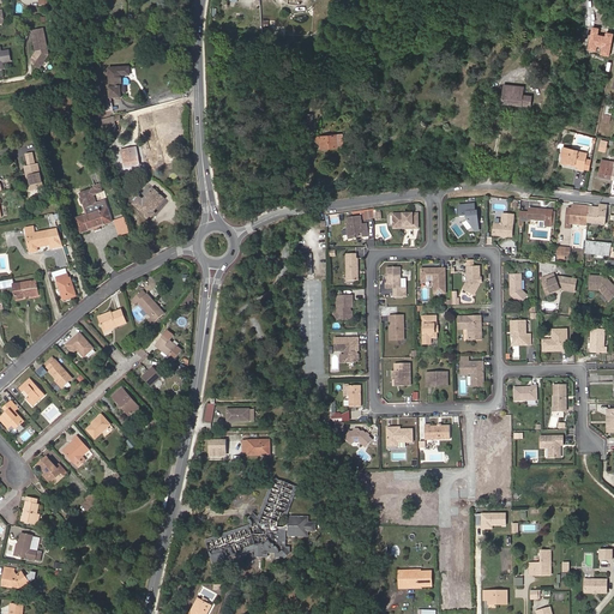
[(32,37),(35,52),(37,53),(36,54),(34,53),(30,56),(30,60),(35,66),(48,53),(42,35),(32,37)]
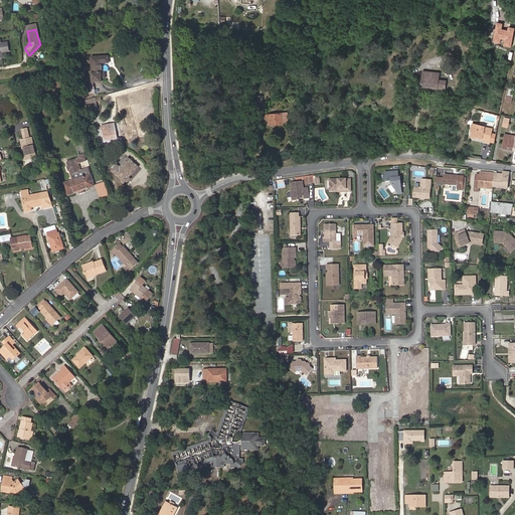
[(485,30),(480,30),(477,44),(478,45),(477,53),(480,54),(487,55),(489,46),(485,46),(487,31),(485,30)]
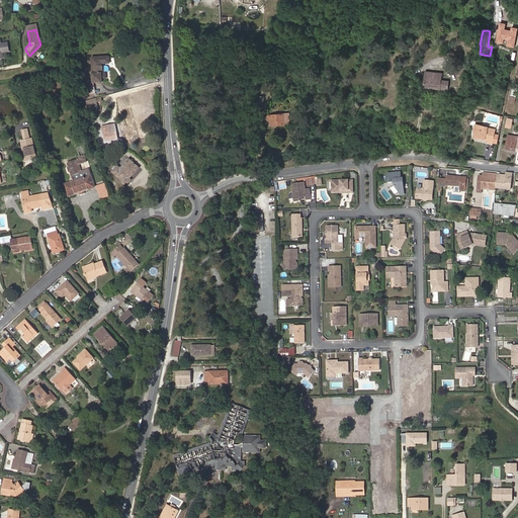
[(108,57),(91,58),(93,83),(101,82),(101,79),(105,79),(105,73),(103,73),(103,64),(109,63),(108,57)]
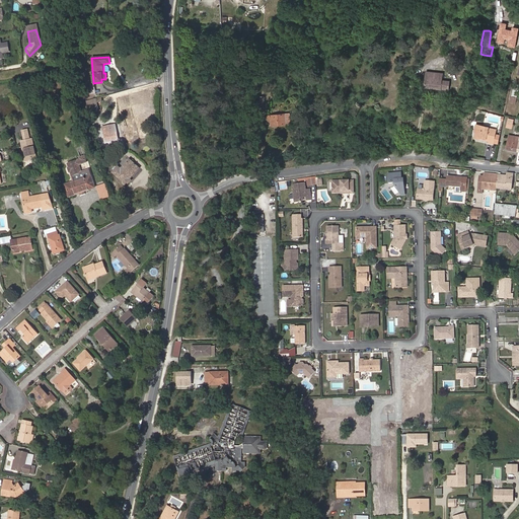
[(402,64),(399,63),(393,79),(396,80),(402,64)]
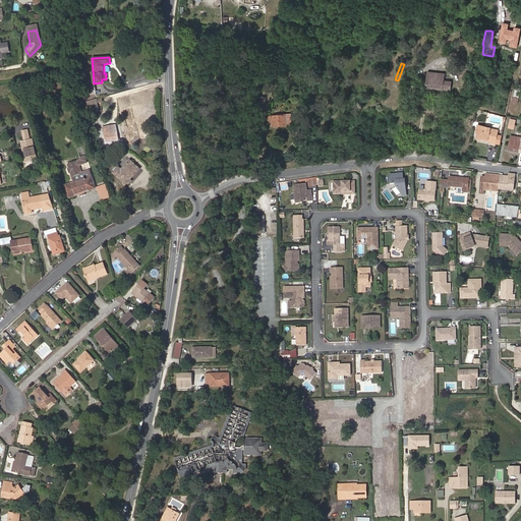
[(460,73),(470,77),(473,71),(463,66),(460,73)]
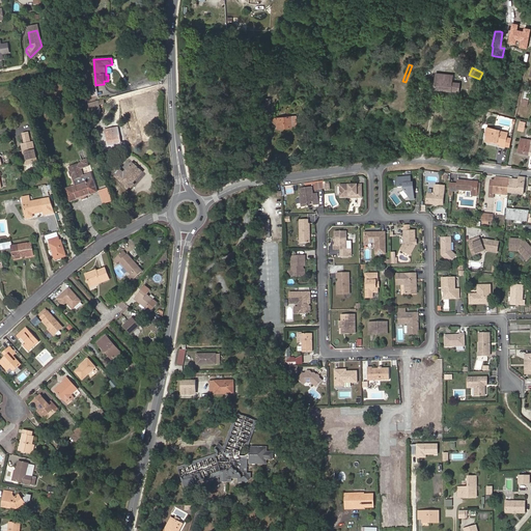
[(436,74),(435,89),(474,93),(475,85),(455,82),(455,76),(436,74)]
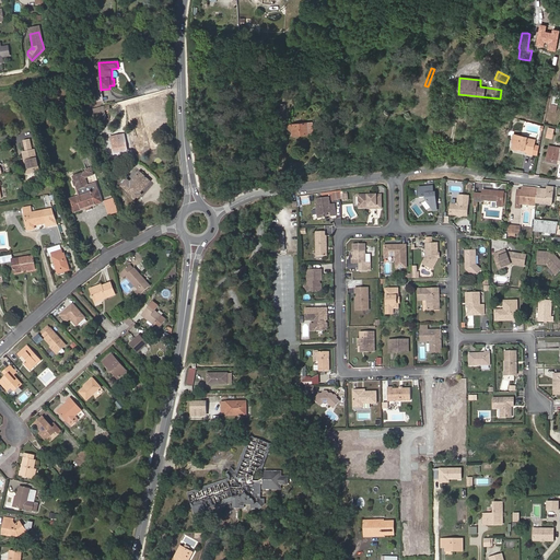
[(553,96),(550,111),(557,112),(559,97),(553,96)]
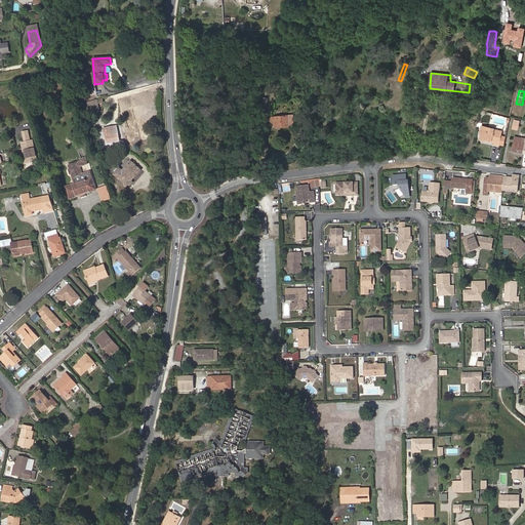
[(103,102),(103,98),(94,101),(79,105),(86,124),(92,122),(90,115),(101,113),(98,104),(103,102)]
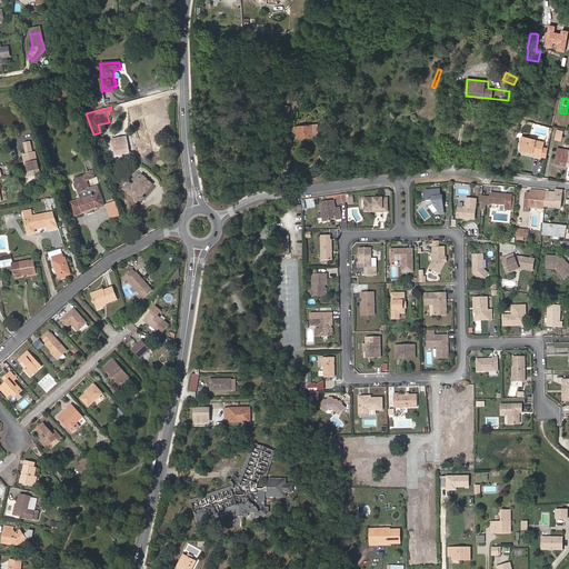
[(318,136),(317,125),(292,128),(293,135),(297,135),(298,138),(318,136)]
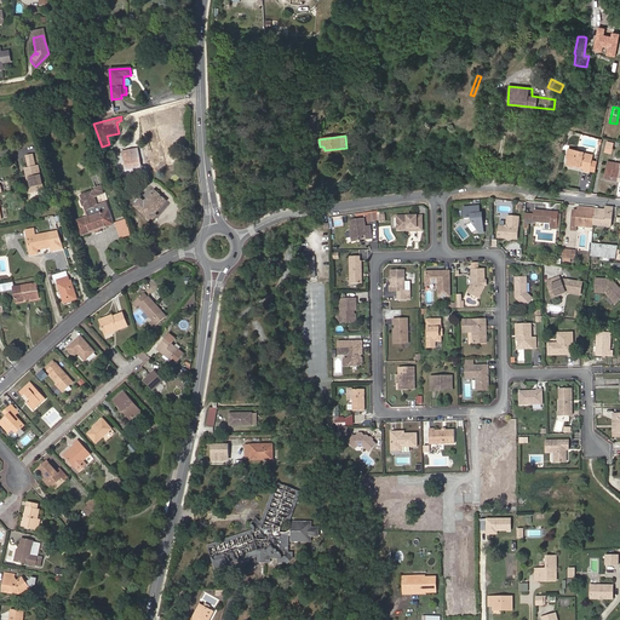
[(122,155),(125,171),(142,167),(138,151),(122,155)]
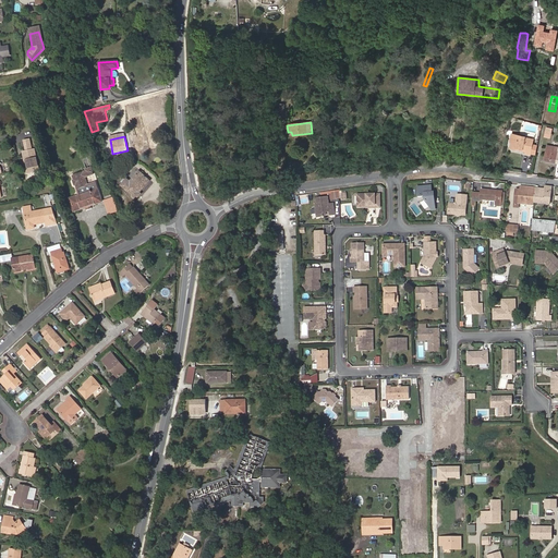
[(520,149),(522,137),(519,137),(519,140),(510,138),(509,144),(510,145),(510,147),(520,149)]
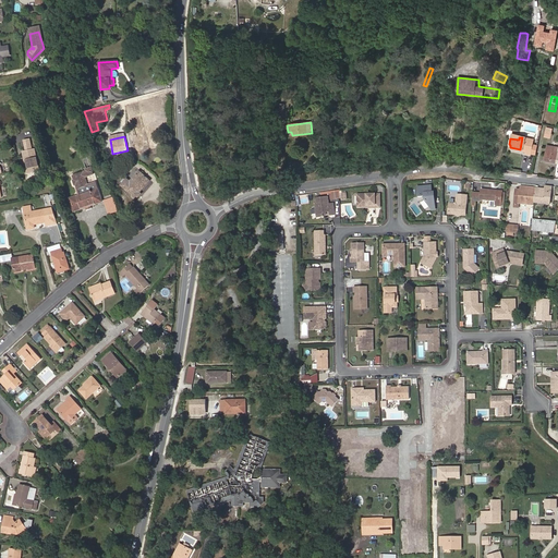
[(525,138),(522,137),(520,149),(532,152),(533,141),(525,140),(525,138)]
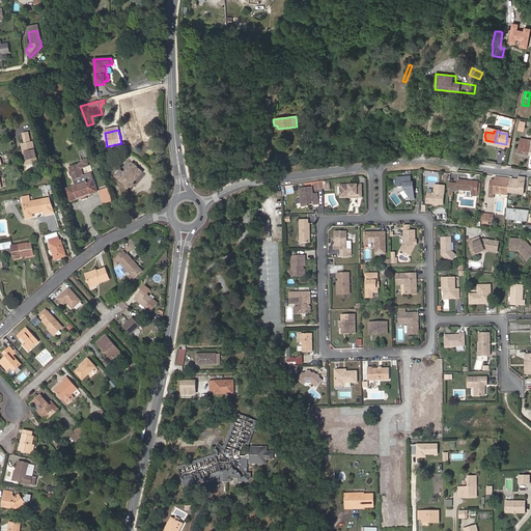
[(518,152),(529,155),(530,145),(530,142),(520,141),(518,152)]
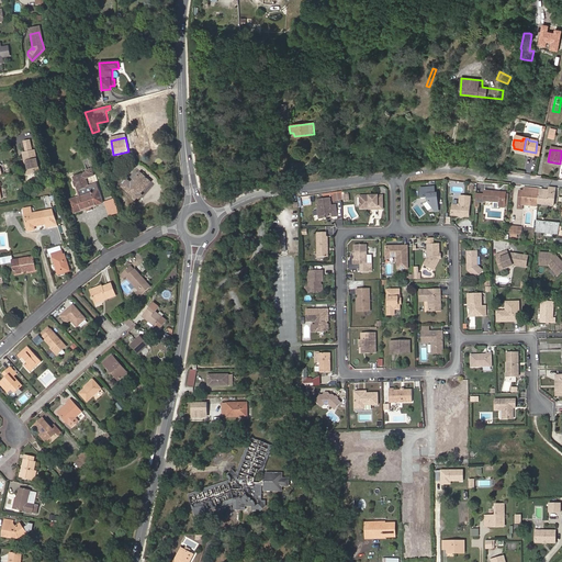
[(34,170),(37,169),(34,150),(22,153),(23,163),(26,164),(29,175),(34,173),(34,170)]
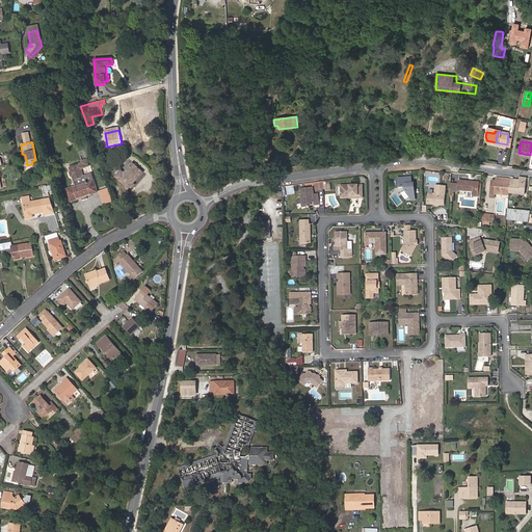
[(86,183),(84,177),(82,177),(80,169),(87,166),(86,164),(81,165),(81,163),(68,167),(70,173),(68,173),(69,177),(71,177),(75,187),(86,183)]
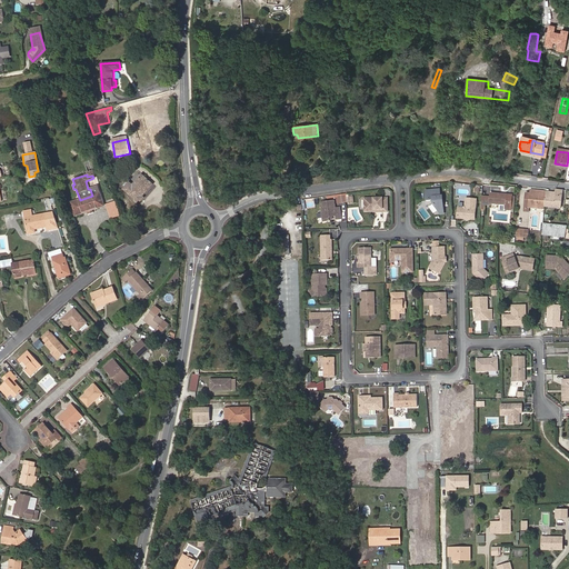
[(152,185),(141,175),(132,186),(129,182),(122,189),(138,203),(143,198),(142,196),(152,185)]
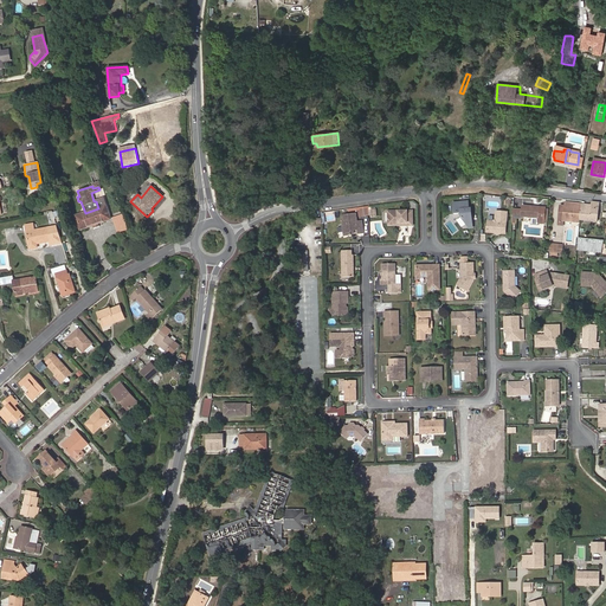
[(91,226),(97,224),(110,219),(105,206),(103,199),(96,201),(98,208),(85,213),(76,216),(81,230),(91,226)]
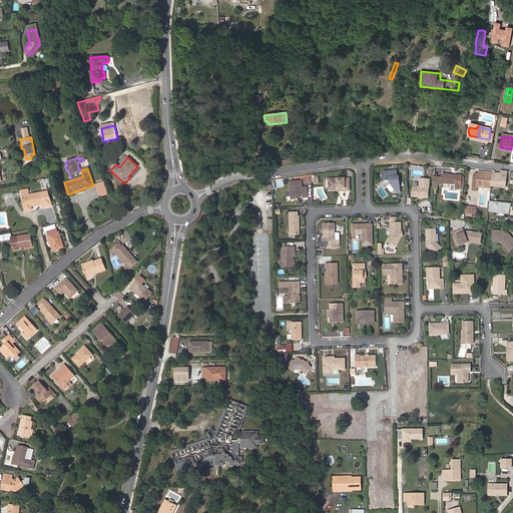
[(396,171),(384,172),(385,181),(391,181),(391,184),(394,190),(400,189),(399,176),(397,177),(396,171)]
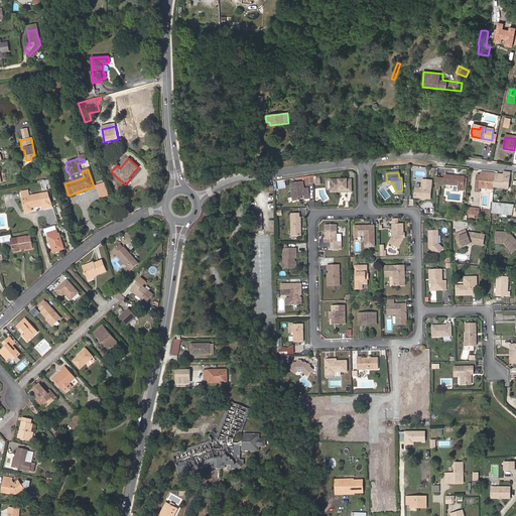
[(495,174),(494,187),(508,189),(510,173),(504,172),(504,175),(495,174)]
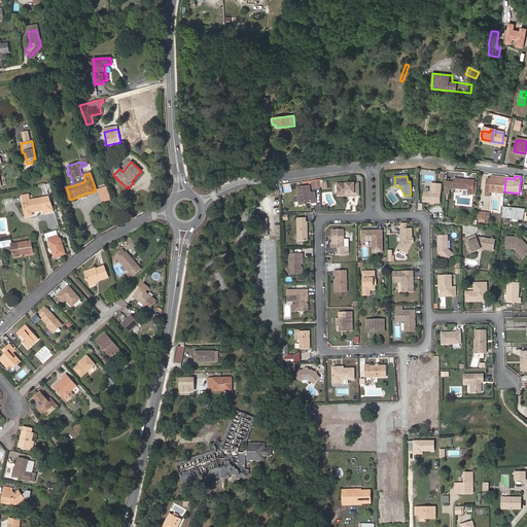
[(490,192),(504,194),(504,191),(505,178),(491,177),(491,179),(487,179),(485,192),(489,192),(490,192)]
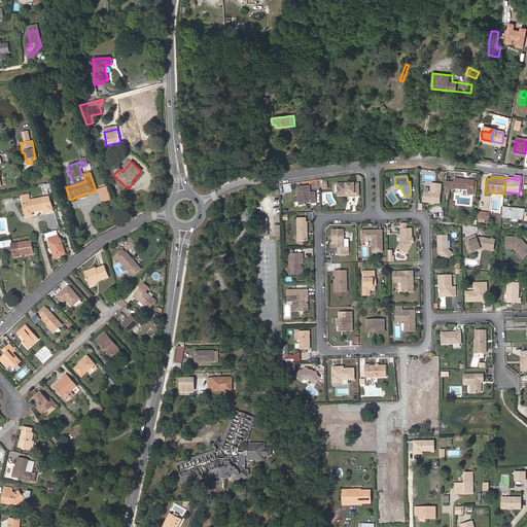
[(467,194),(473,195),(473,181),(470,181),(470,180),(454,179),(454,182),(453,188),(467,189),(467,194)]
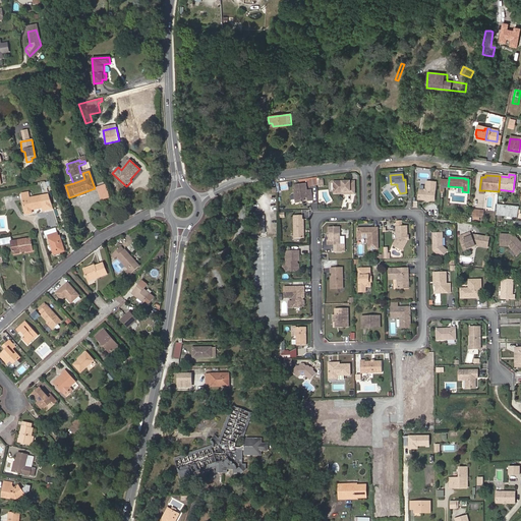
[(430,198),(431,200),(435,201),(437,183),(426,182),(426,189),(423,191),(419,191),(419,200),(426,200),(427,198),(430,198)]
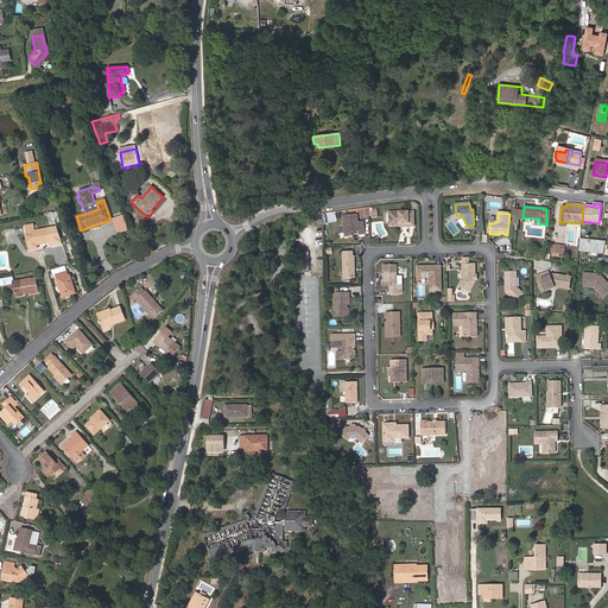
[(415,214),(390,214),(390,226),(394,226),(401,225),(403,228),(415,227),(415,214)]
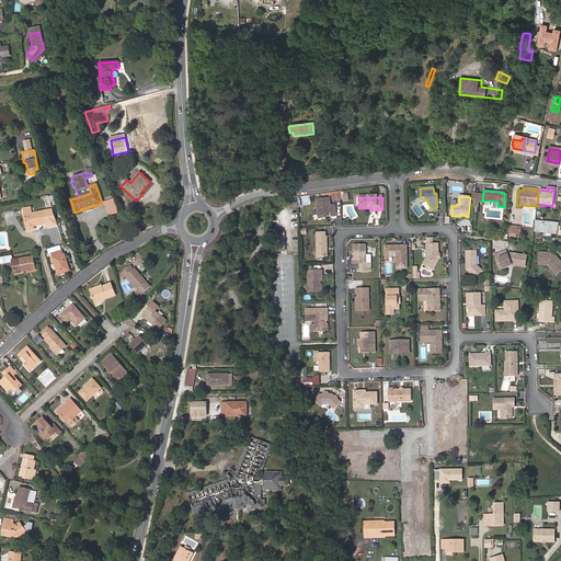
[(117,207),(114,198),(105,202),(107,209),(117,207)]
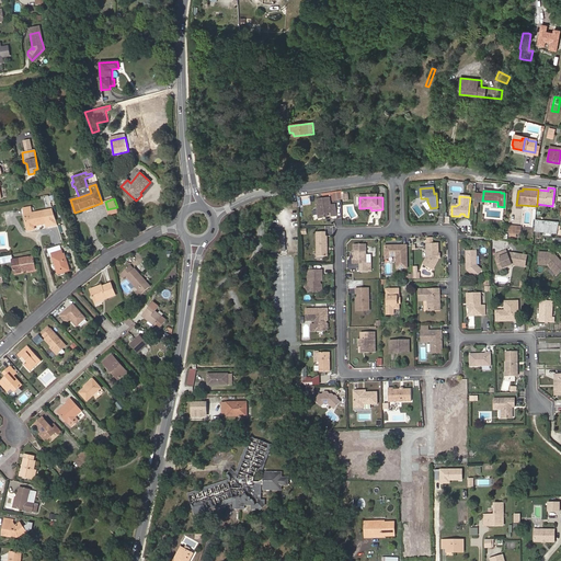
[(317,201),(319,219),(325,218),(324,215),(331,214),(332,218),(336,217),(335,206),(331,206),(330,199),(317,201)]
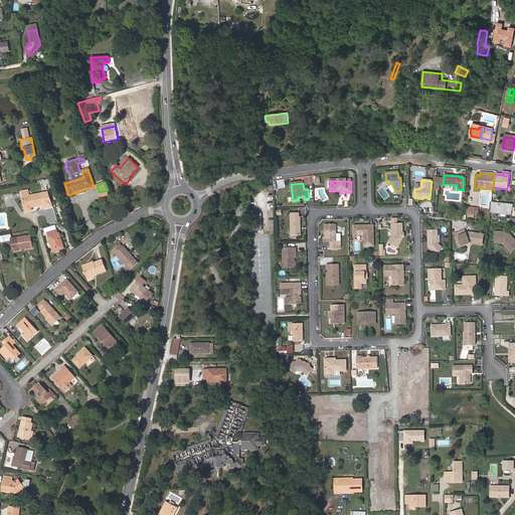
[(101,198),(109,195),(108,190),(99,192),(101,198)]
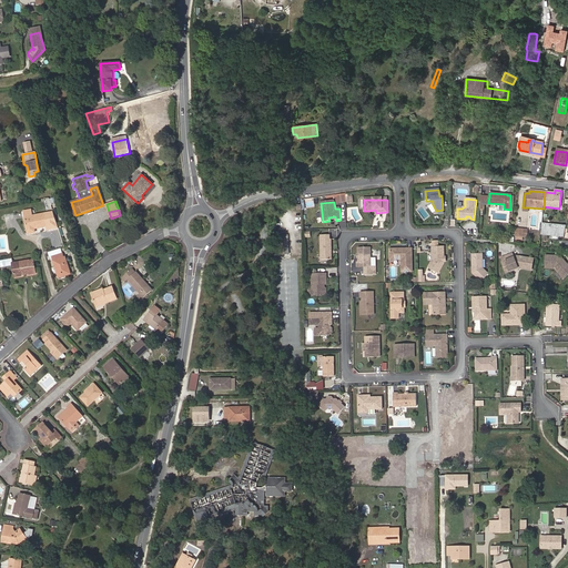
[(46,226),(43,214),(33,216),(24,217),(28,233),(34,232),(34,229),(46,226)]
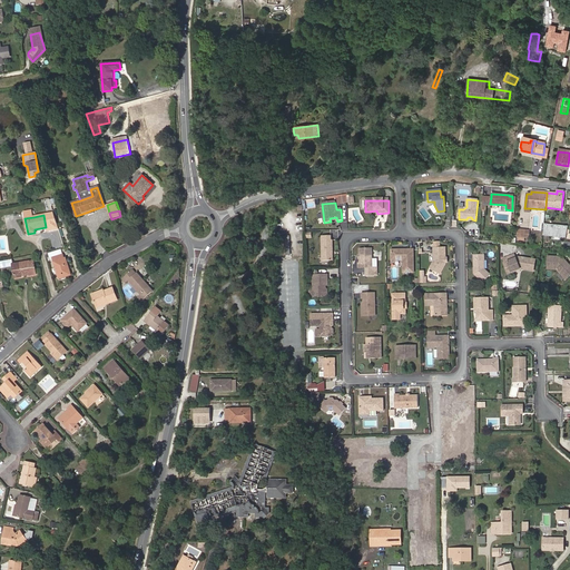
[(564,237),(567,226),(543,225),(541,236),(564,237)]
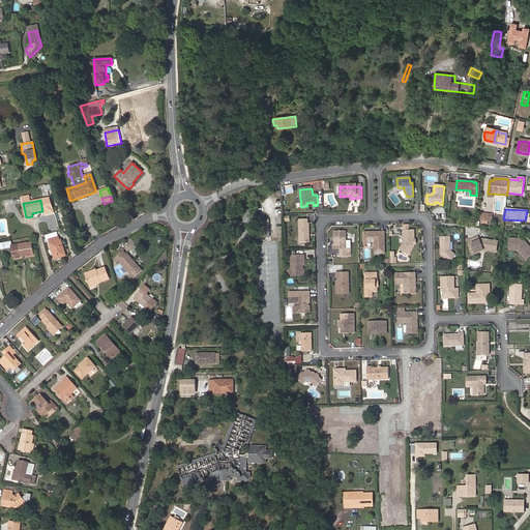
[(306,219),(298,219),(298,243),(308,243),(308,237),(307,236),(307,235),(308,235),(308,224),(306,224),(306,219)]
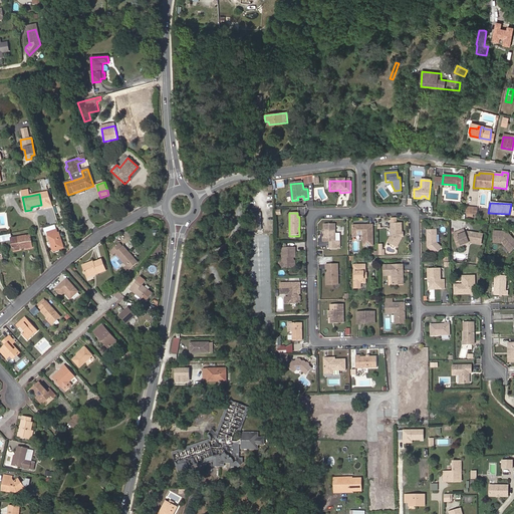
[(402,236),(402,233),(401,223),(391,223),(391,236),(388,243),(397,248),(402,239),(402,236)]
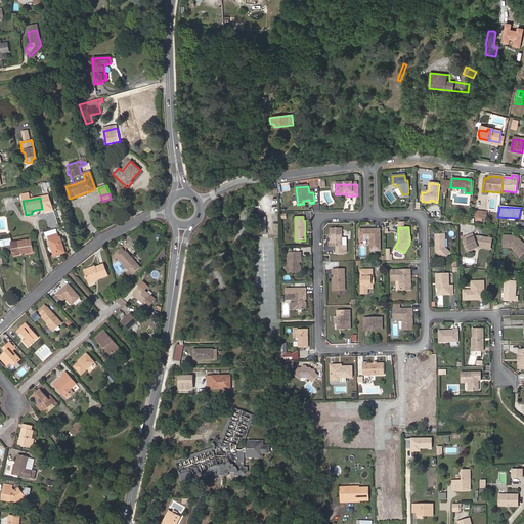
[(342,228),(331,229),(331,233),(331,237),(331,242),(329,242),(329,247),(336,247),(336,254),(344,254),(344,246),(342,246),(342,228)]
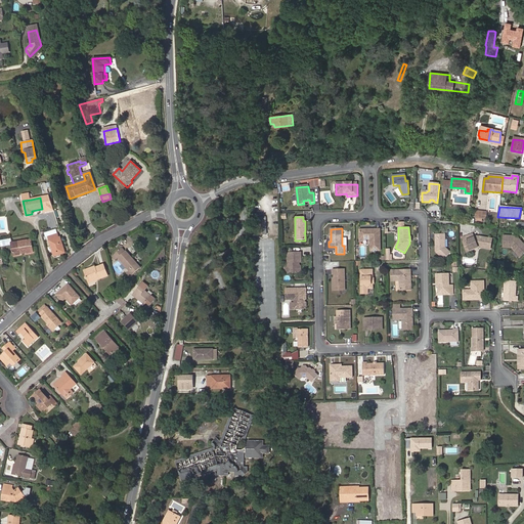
[(367,229),(359,229),(359,239),(370,239),(370,251),(380,251),(380,229),(372,229),(370,230),(367,230),(367,229)]
